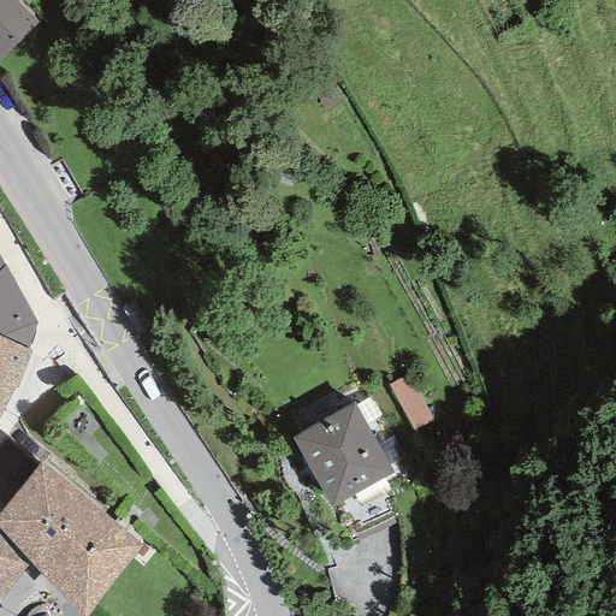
[(15,0),(6,0),(0,6),(0,58),(37,22),(15,0)]
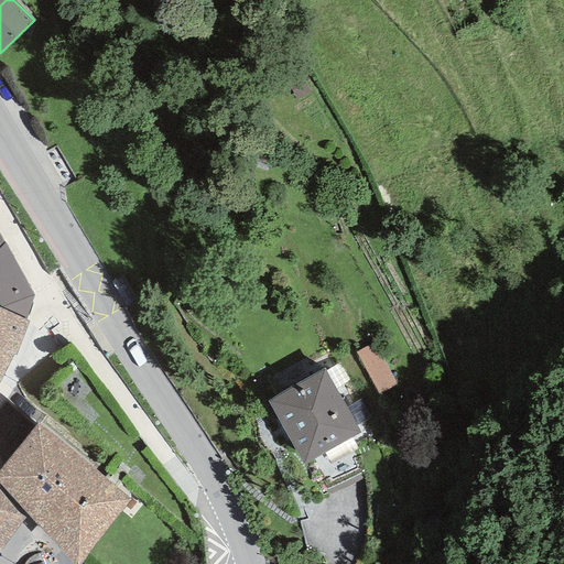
[(3,243),(0,247),(0,308),(25,321),(34,294),(3,243)]
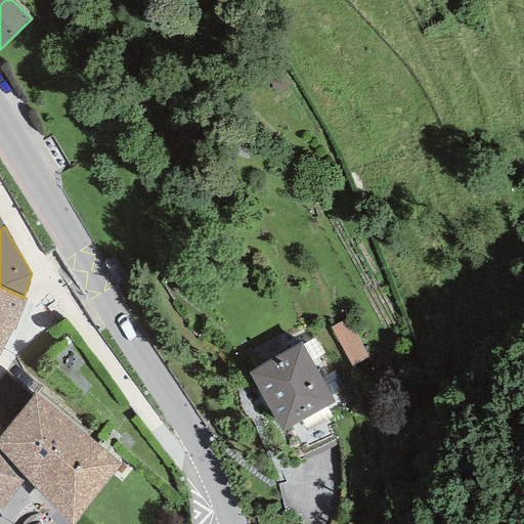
[(24,298),(0,287),(0,353),(11,329),(14,331),(27,299),(24,298)]
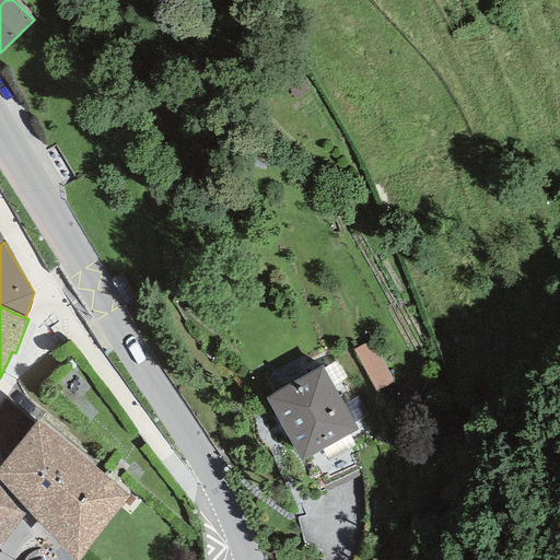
[(375,392),(394,382),(372,340),(353,350),(375,392)]
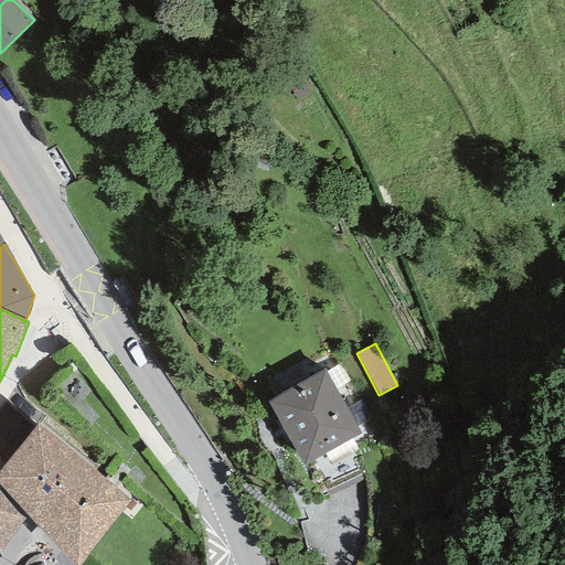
[(326,370),(267,402),(302,465),(361,433),(326,370)]
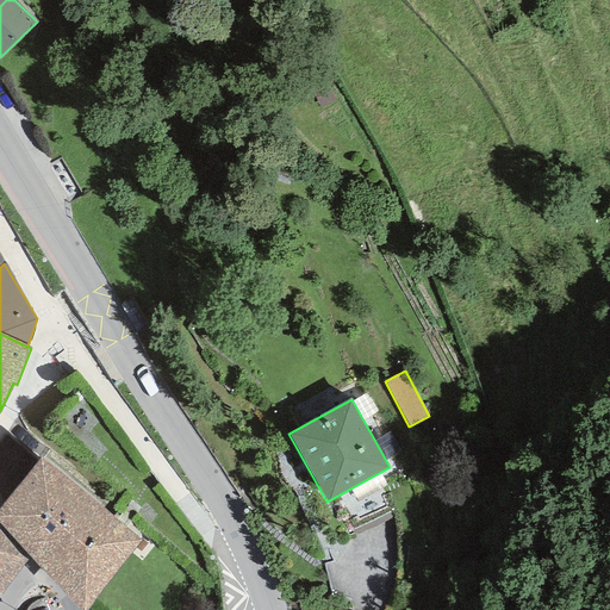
[(86,609),(141,541),(39,458),(0,508),(0,524),(38,567),(79,609),(86,609)]
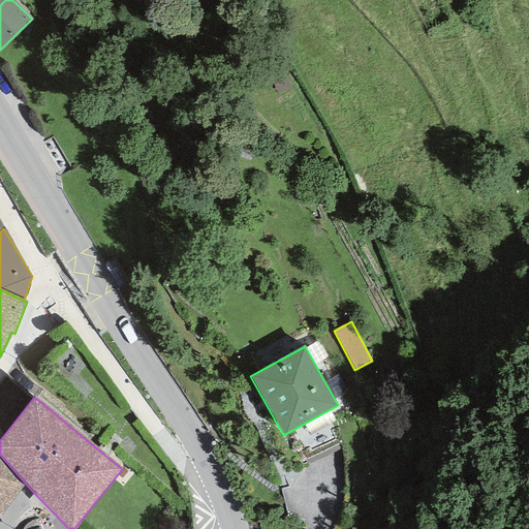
[(0,460),(0,514),(23,486),(0,460)]
